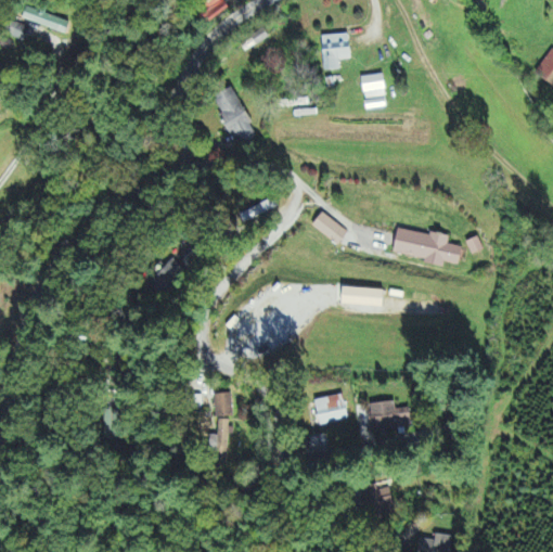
[(21,17),(64,34),(68,22),(26,5),(21,17)]
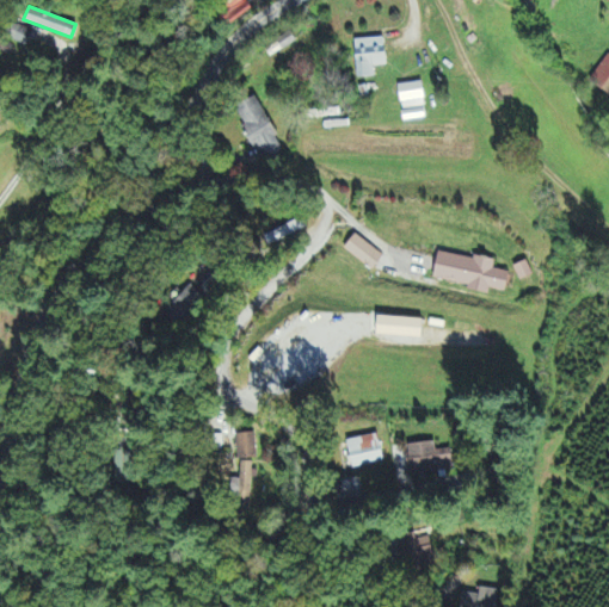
[(354,38),(355,78),(373,76),(371,66),(385,66),(383,37),(354,38)]
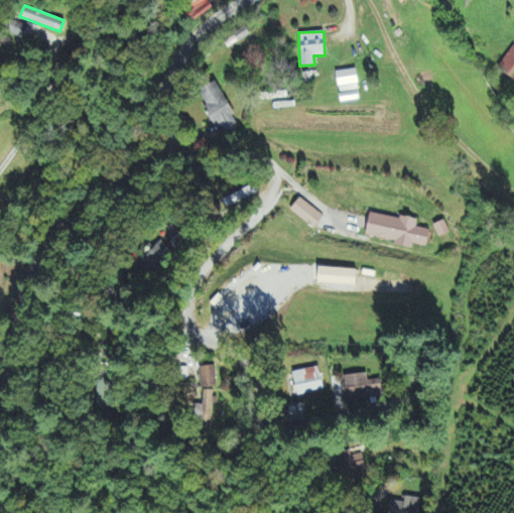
[(513,45),(496,68),(513,81),(513,45)]
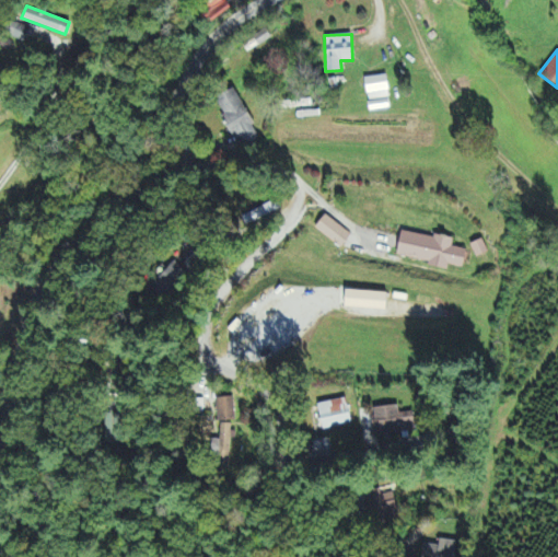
[(363,78),(367,100),(388,96),(385,74),(363,78)]
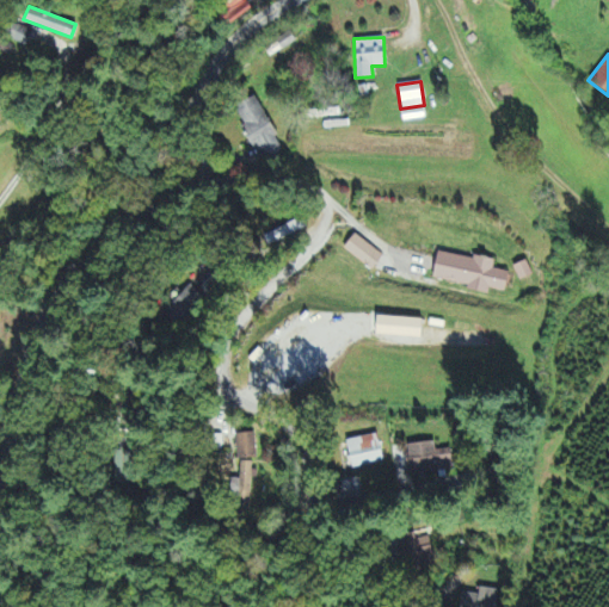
[(253,93),(232,104),(243,124),(240,125),(259,161),(282,149),(253,93)]
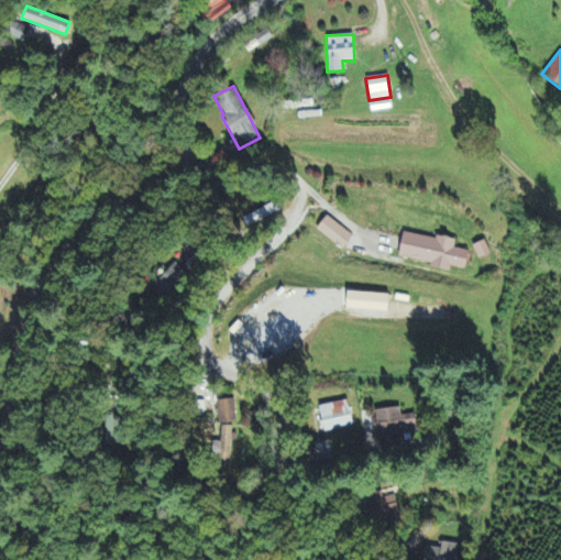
[(316,228),(341,249),(352,234),(327,215),(316,228)]
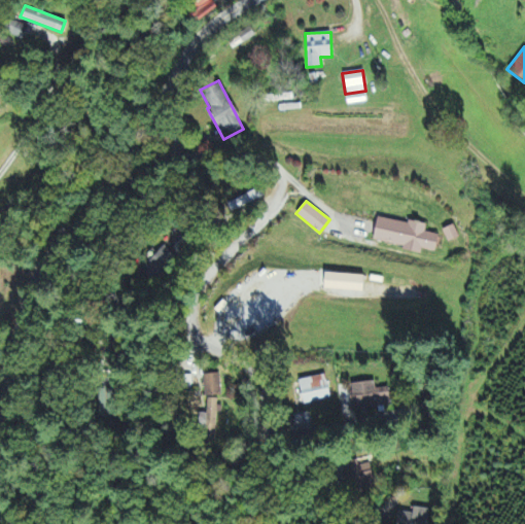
[(373,240),(403,245),(401,249),(419,252),(420,247),(434,250),(438,233),(424,231),(426,223),(377,214),(373,240)]
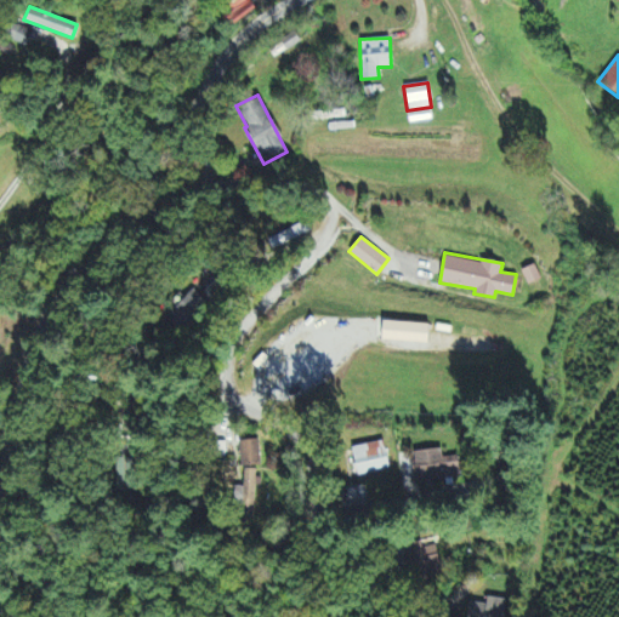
[(540,278),(534,263),(521,268),(527,283),(540,278)]
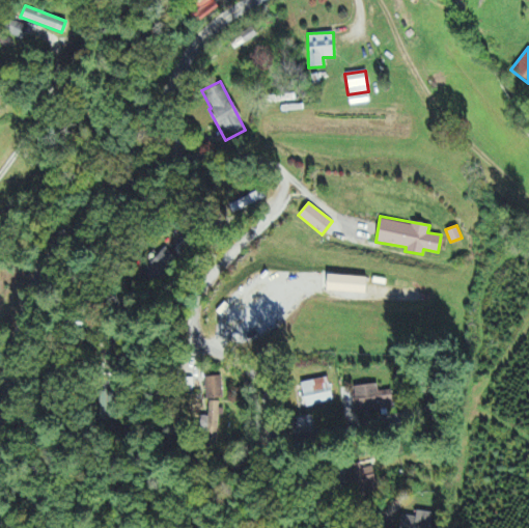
[(177,260),(163,247),(140,272),(155,286),(177,260)]
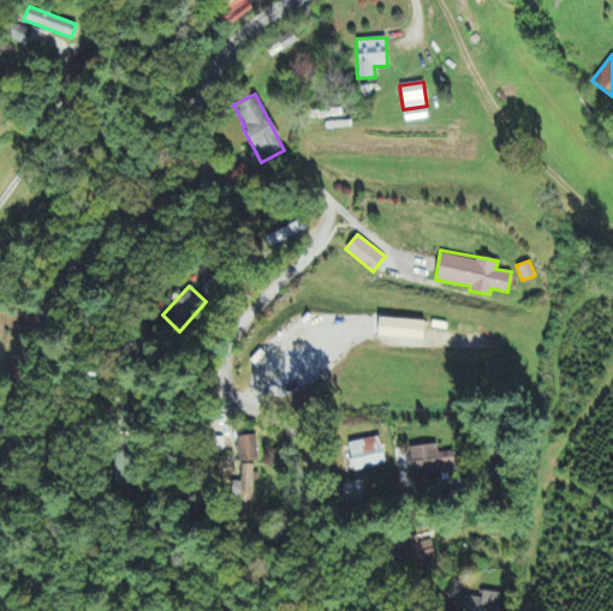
[(378,335),(424,340),(426,319),(380,315),(378,335)]
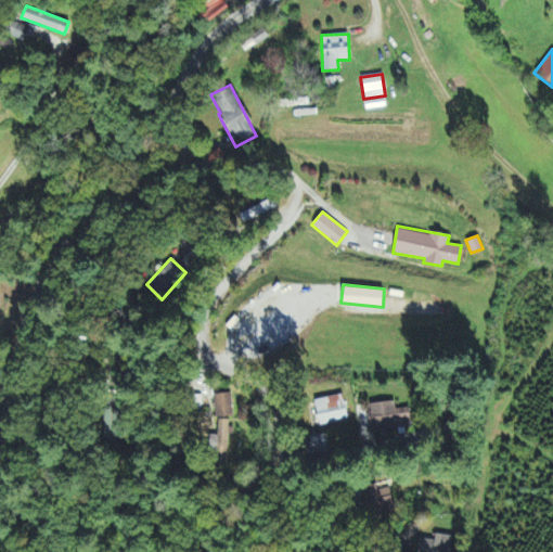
[(215,416),(231,414),(229,392),(213,394),(215,416)]
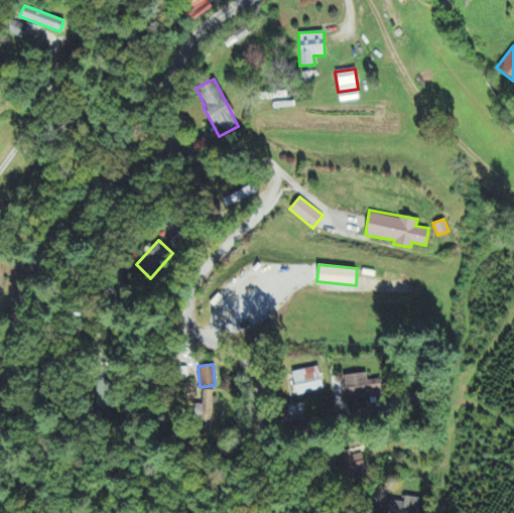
[(292,371),(298,394),(324,388),(317,365),(292,371)]
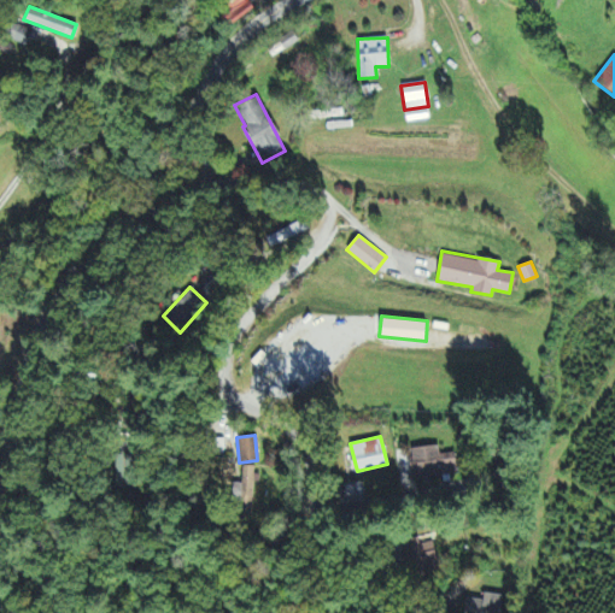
[(411,477),(456,472),(454,452),(439,454),(438,444),(409,448),(411,477)]
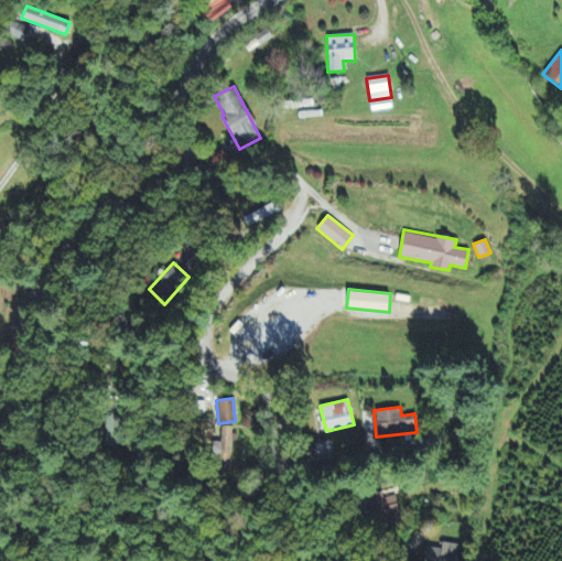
[(104,448),(119,446),(118,417),(103,418),(104,448)]
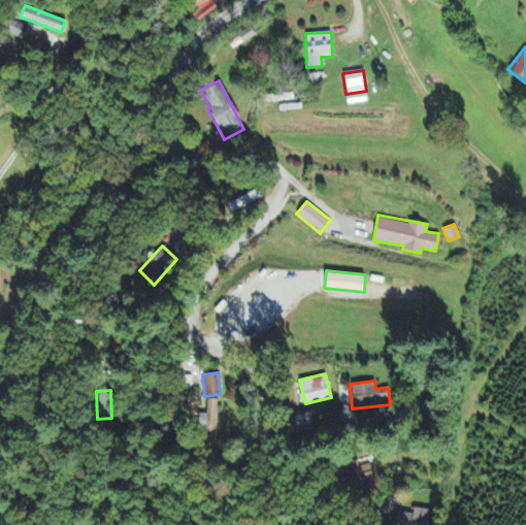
[(343,463),(349,485),(373,479),(369,462),(358,465),(357,460),(343,463)]
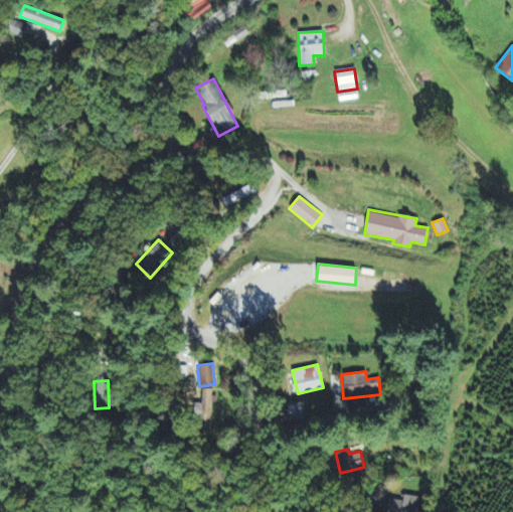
[(416,511),(419,497),(403,495),(402,500),(389,499),(386,511),(416,511)]
